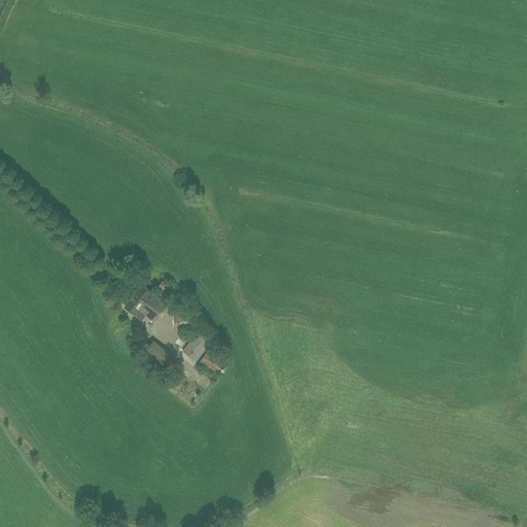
[(140,274),(150,283),(159,273),(149,265),(140,274)]
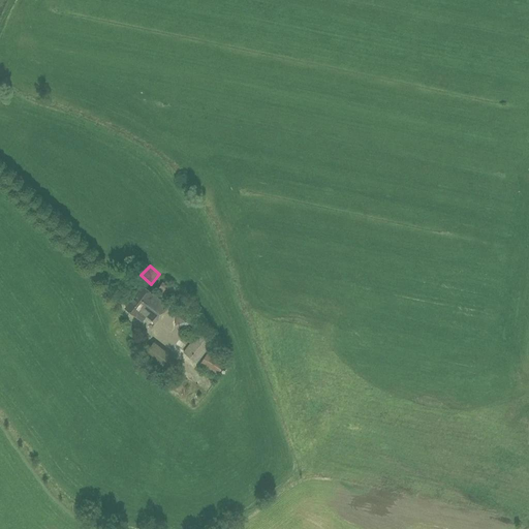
[(163,280),(157,289),(169,300),(178,289),(164,279),(163,280)]
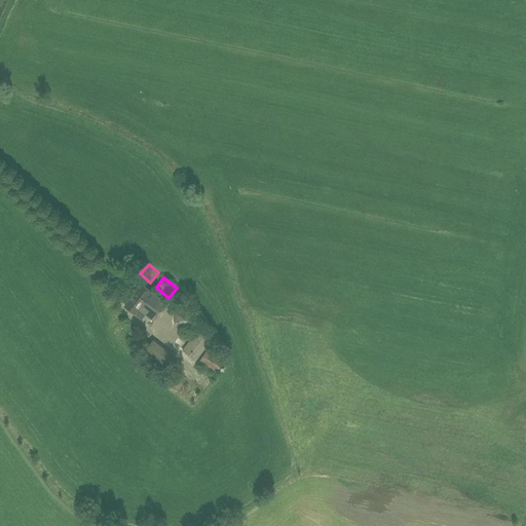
[(154,322),(167,304),(142,285),(124,306),(141,318),(145,314),(154,322)]
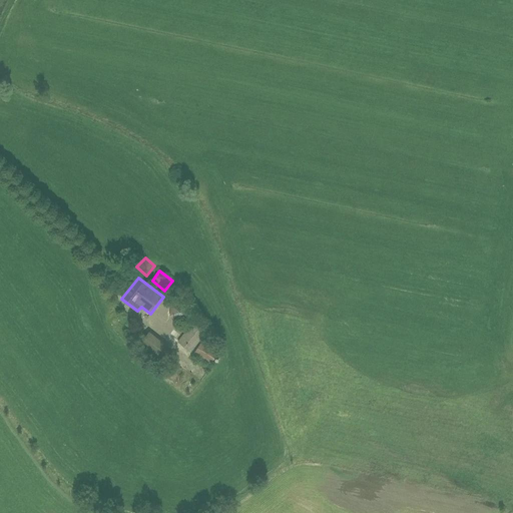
[(188,319),(189,308),(180,301),(170,305),(169,317),(178,323),(188,319)]
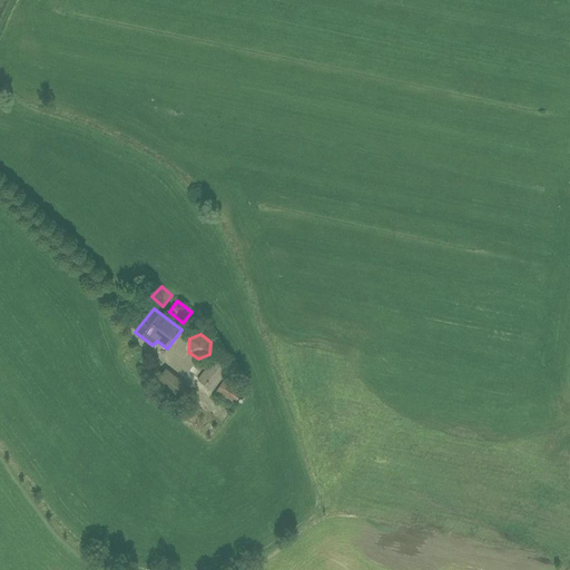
[(212,391),(231,365),(216,355),(197,380),(212,391)]
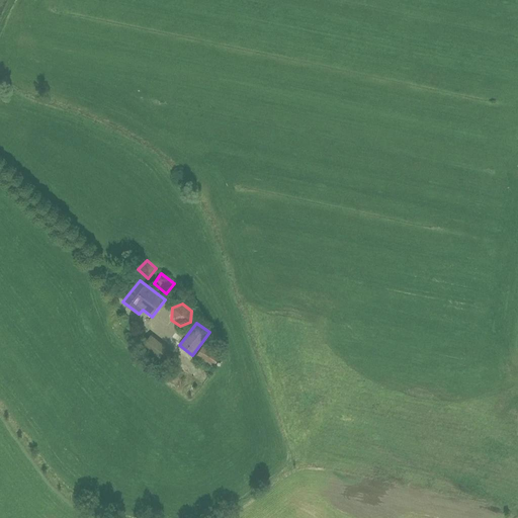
[(150,337),(138,351),(143,355),(155,341),(150,337)]
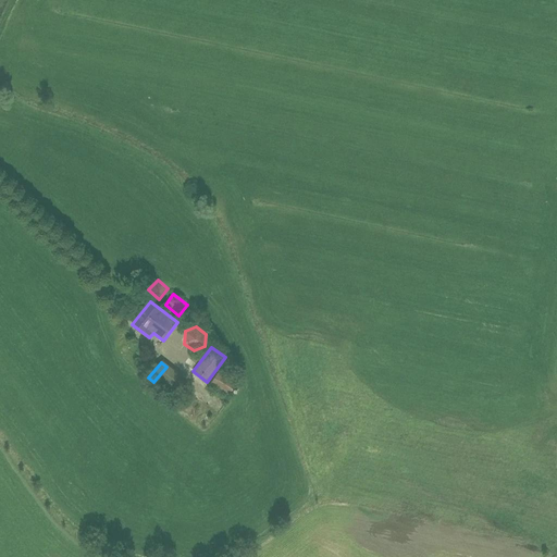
[(210,385),(227,396),(238,381),(220,369),(210,385)]
